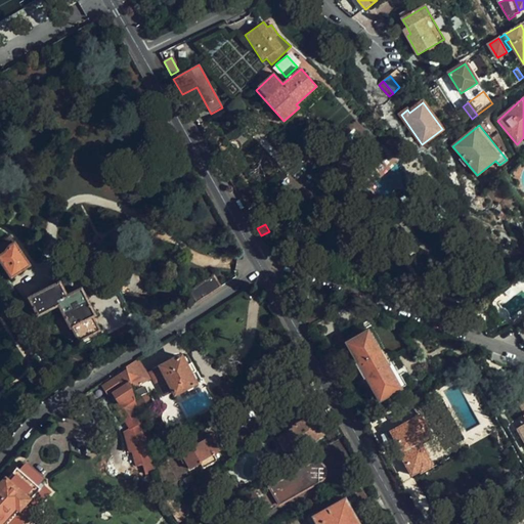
[(0,242),(0,255),(6,252),(9,246),(14,243),(10,236),(0,242)]
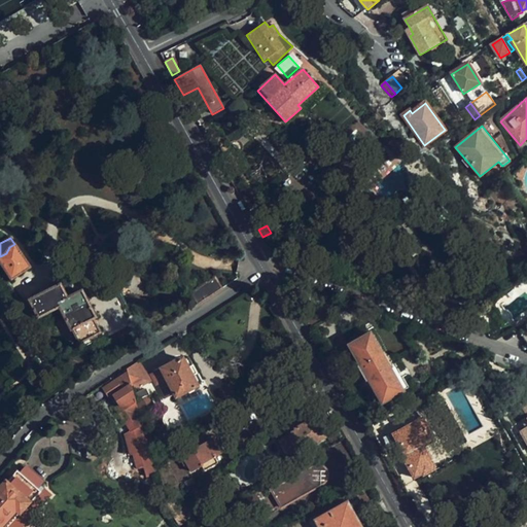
[(0,256),(0,261),(11,279),(29,268),(14,244),(9,247),(6,253),(0,256)]
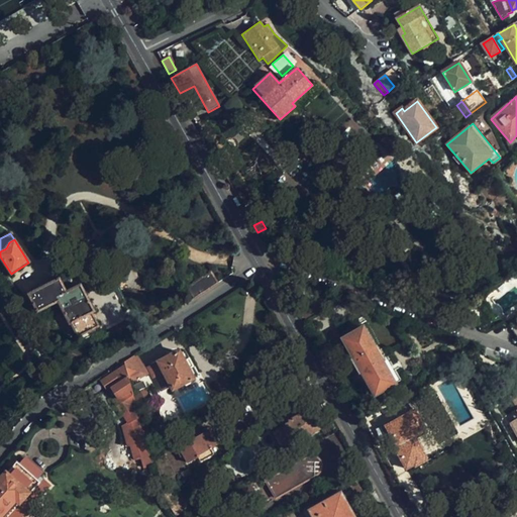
[(188,287),(195,297),(217,283),(210,272),(188,287)]
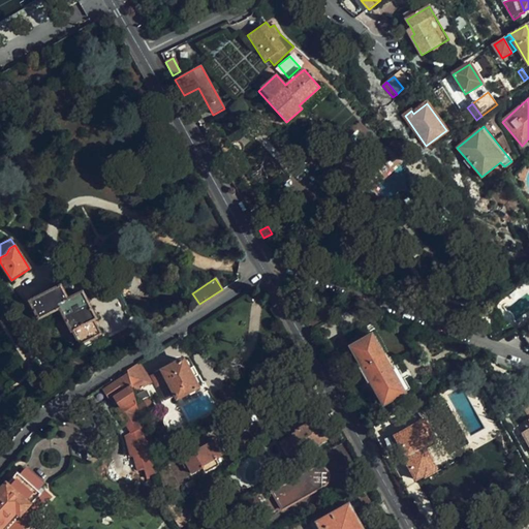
[(60,285),(29,301),(38,318),(60,308),(71,331),(73,331),(80,344),(100,333),(94,318),(96,317),(82,291),(67,299),(60,285)]
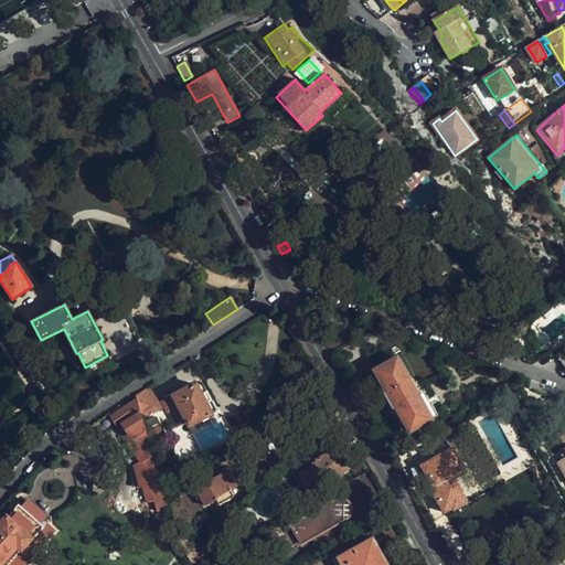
[(505,347),(504,354),(515,359),(524,355),(519,338),(510,340),(511,344),(505,347)]
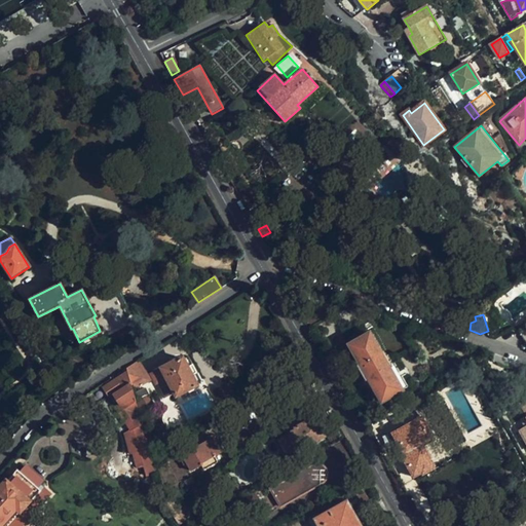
[(402,389),(370,332),(347,344),(360,366),(359,366),(366,379),(367,378),(380,402),(402,389)]
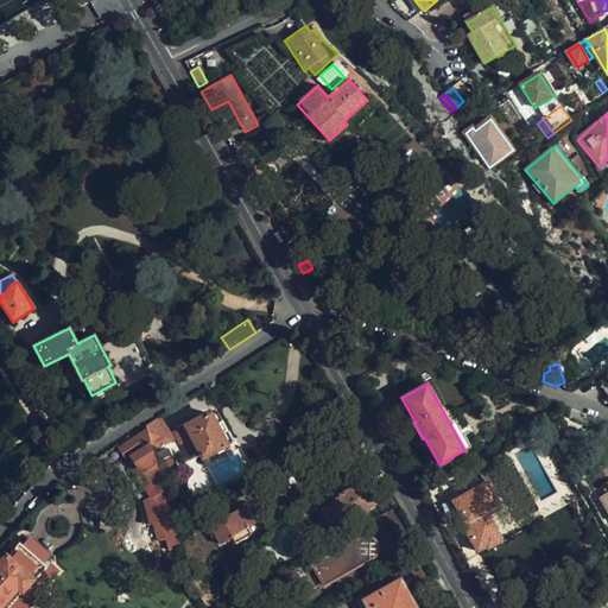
[(221,422),(216,411),(211,415),(210,412),(207,413),(197,418),(182,426),(177,429),(173,431),(179,444),(181,443),(191,437),(201,455),(203,458),(215,451),(225,447),(227,445),(226,443),(232,439),(227,431),(222,434),(216,424),(221,422)]
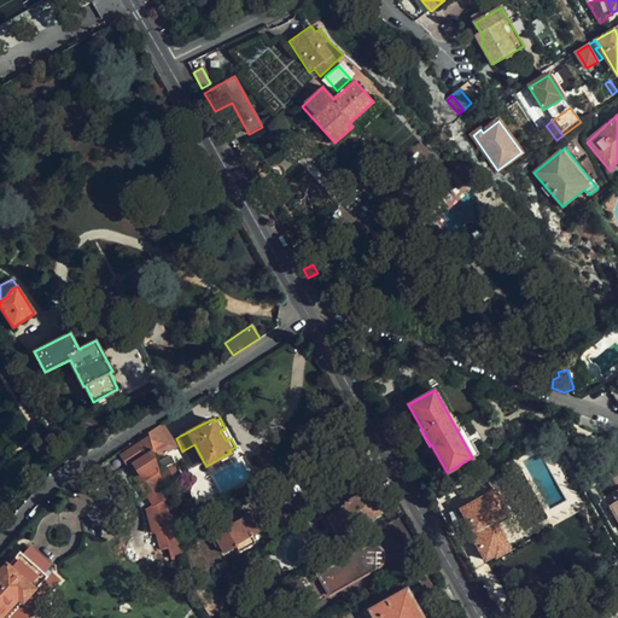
[(162,425),(147,433),(149,436),(155,459),(175,447),(162,425)]
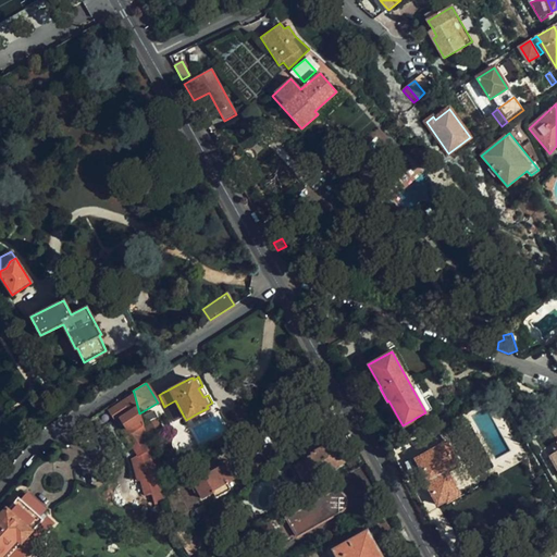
[(208,395),(202,386),(198,388),(203,397),(208,395)]
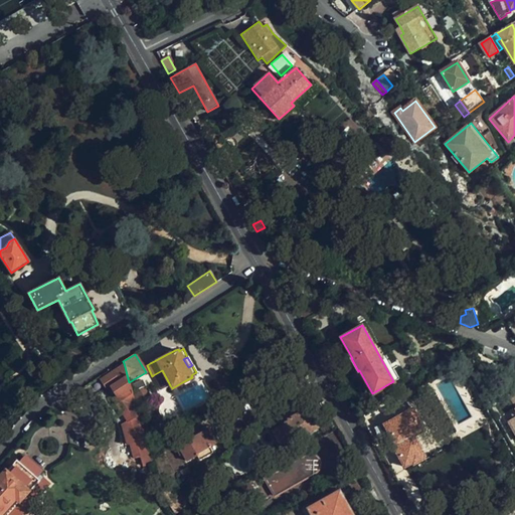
[(145,466),(153,463),(153,462),(152,457),(149,448),(139,416),(131,403),(135,400),(130,384),(129,382),(124,363),(101,377),(110,388),(113,386),(120,396),(116,398),(130,420),(124,424),(129,444),(132,443),(136,458),(143,456),(145,466)]
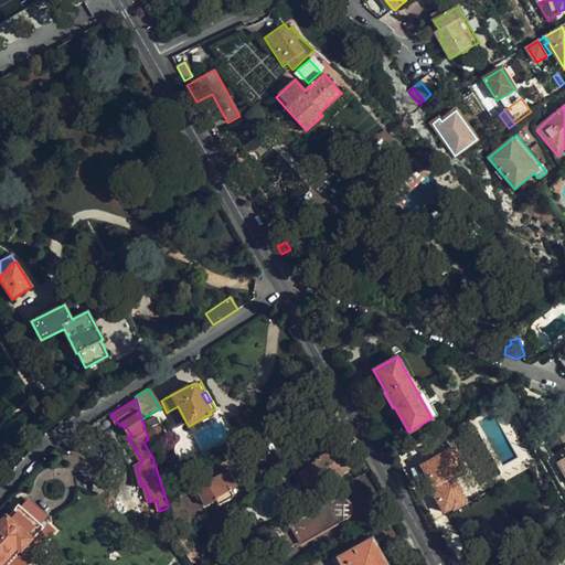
[(178,406),(168,412),(177,428),(187,423),(178,406)]
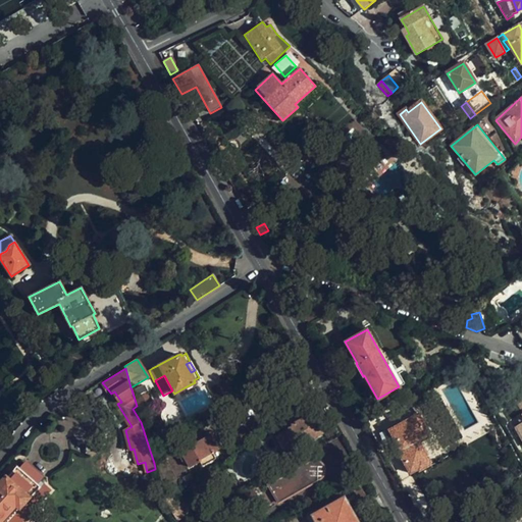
[(143,383),(132,389),(137,406),(139,413),(153,406),(146,392),(147,390),(143,383)]
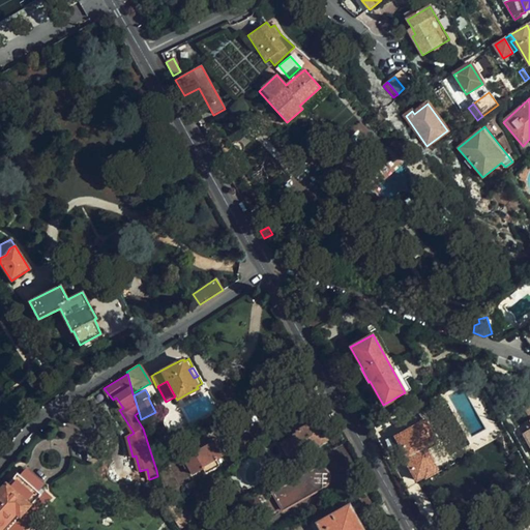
[(410,407),(419,423),(424,420),(423,418),(430,414),(421,400),(410,407)]
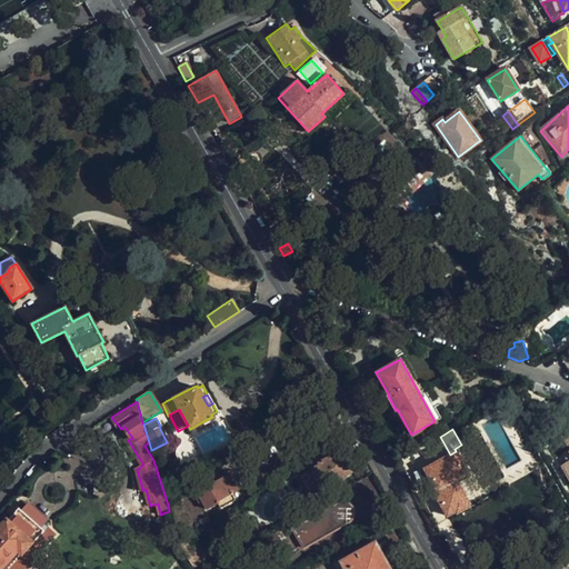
[(351,472),(339,450),(317,462),(317,465),(298,476),(309,496),(351,472)]
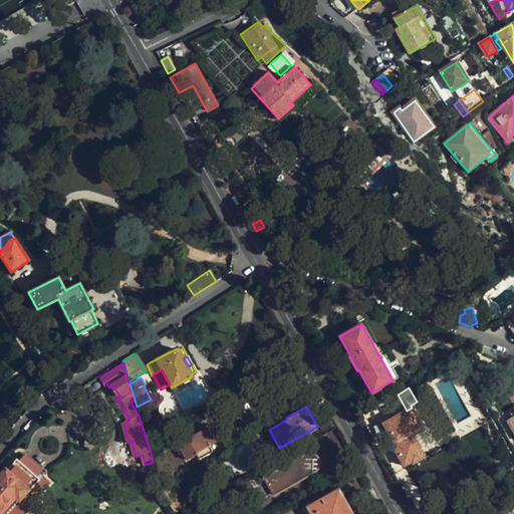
[(407,411),(383,423),(395,442),(392,443),(403,462),(408,460),(410,463),(412,462),(413,463),(424,457),(411,431),(421,425),(412,408),(407,411)]
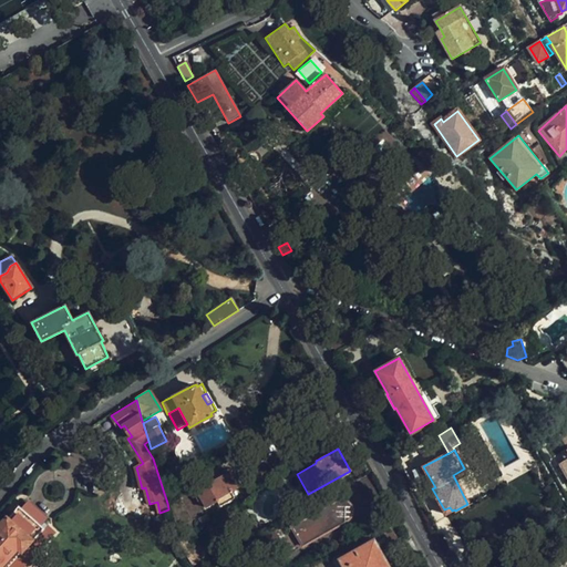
[(229,492),(238,486),(230,472),(222,476),(218,471),(204,478),(207,485),(197,491),(198,493),(202,500),(206,506),(216,501),(219,506),(234,497),(229,492)]
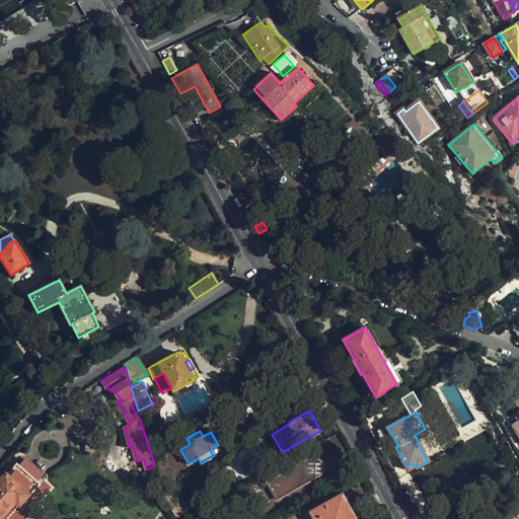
[(164,455),(160,445),(150,451),(153,460),(155,459),(164,455)]
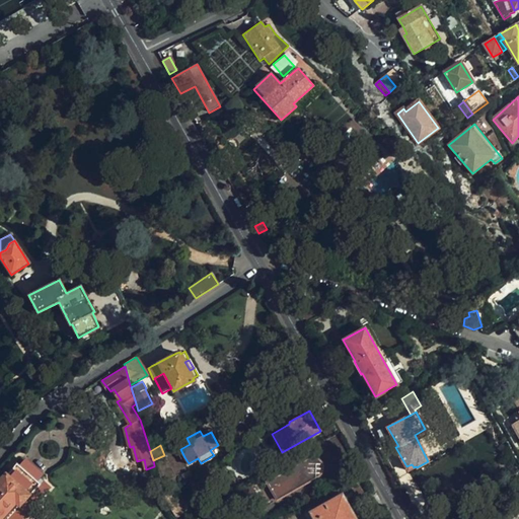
[(309,457),(267,480),(277,499),(318,475),(321,473),(323,467),(322,463),(318,458),(313,456),(309,457)]
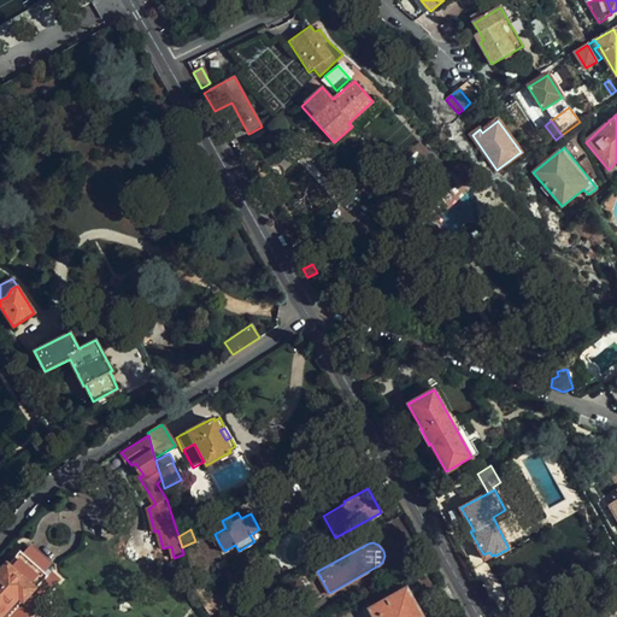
[(50,565),(29,547),(22,554),(42,573),(46,569),(50,565)]
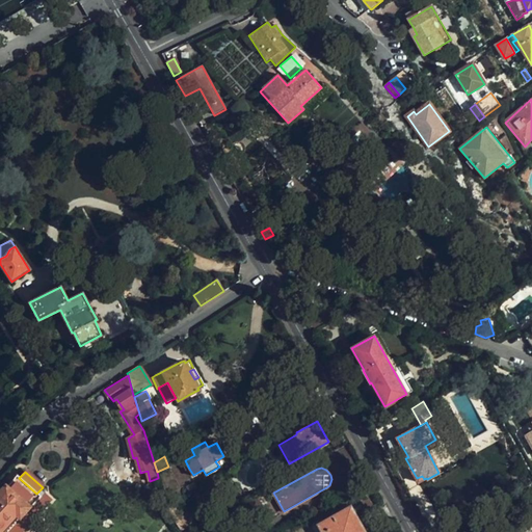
[(0,491),(0,490),(0,531),(19,531),(50,500),(40,490),(36,494),(19,478),(17,476),(8,484),(7,483),(0,490),(0,491)]
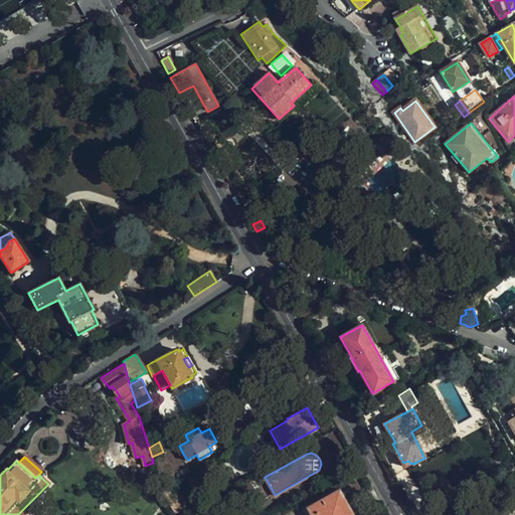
[(358,514),(348,496),(363,491),(357,479),(307,508),(310,514),(358,514)]
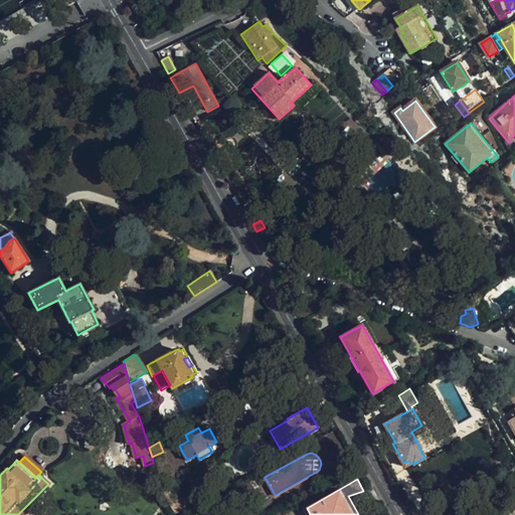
[(246,513),(247,514),(261,514),(264,514),(259,506),(246,513)]
